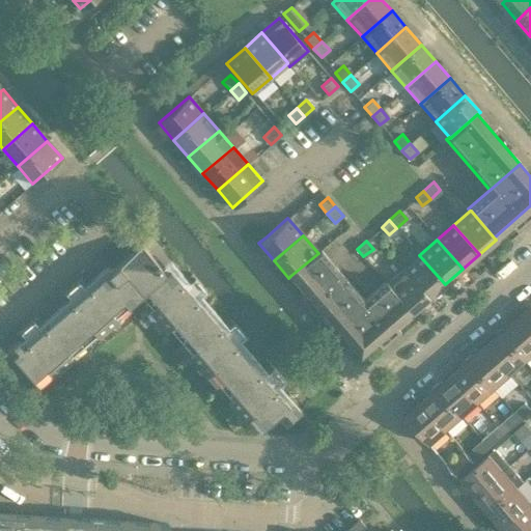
[(165,272),(143,247),(138,246),(104,276),(103,276),(10,355),(36,385),(140,295),(258,431),(277,415),(284,423),(296,414),(169,269),(165,272)]
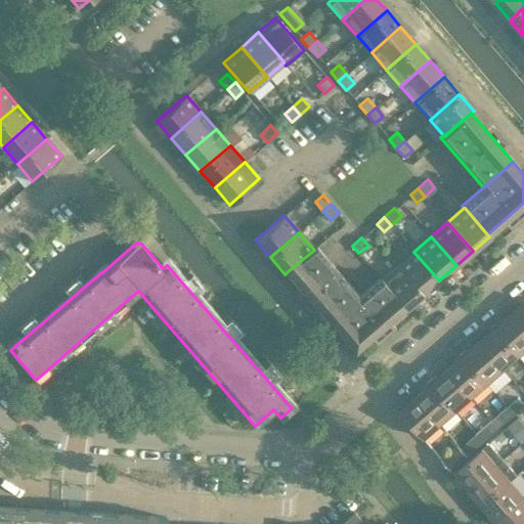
[(329,320),(357,296),(332,265),(314,246),(312,248),(314,250),(287,272),(306,295),(329,320)]
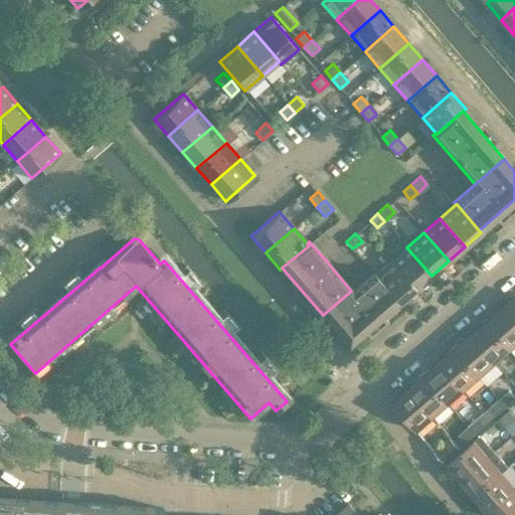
[(415,289),(432,276),(406,247),(391,261),(415,289)]
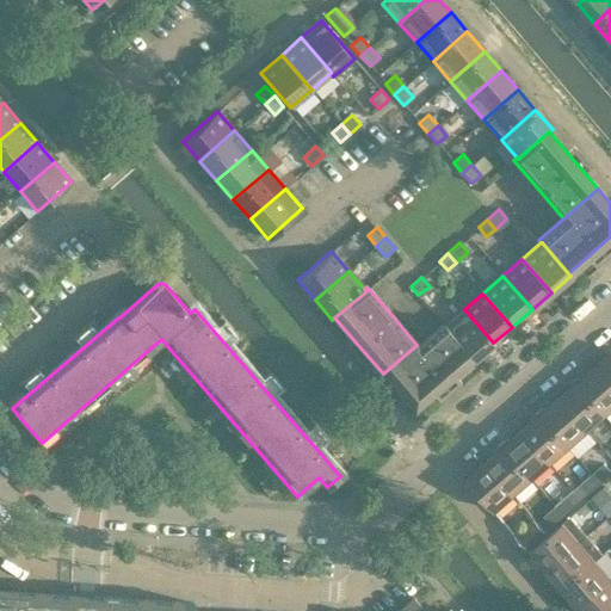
[(474,360),(493,343),(464,309),(444,327),(471,357),(474,360)]
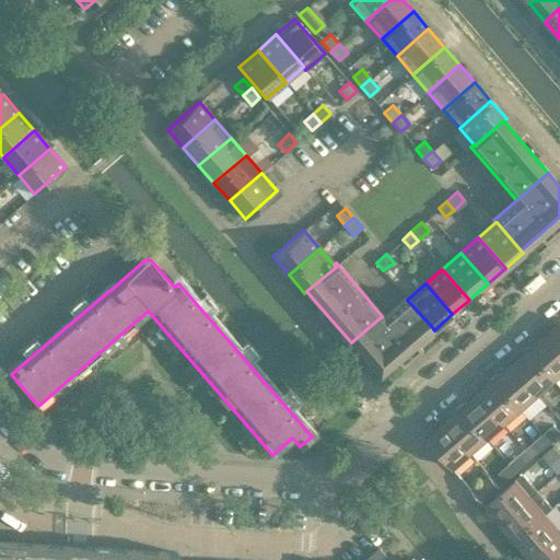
[(432,327),(407,300),(405,296),(382,316),(351,342),(366,360),(360,365),(372,380),(432,327)]
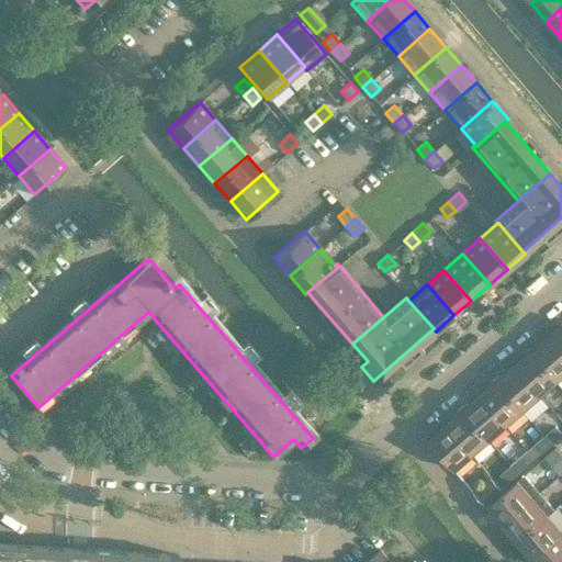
[(561,353),(561,323),(547,337),(561,353)]
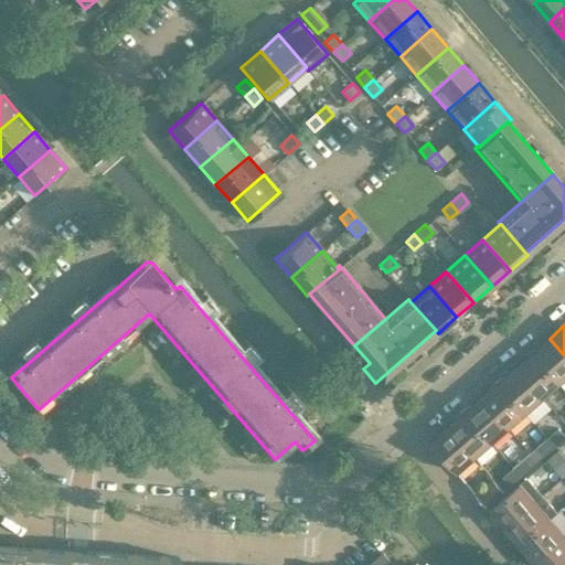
[(560,385),(564,380),(564,355),(550,339),(532,353),(560,385)]
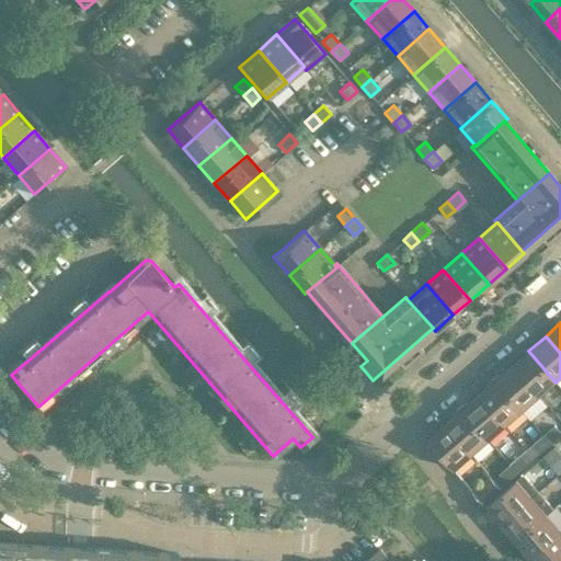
[(538,397),(556,382),(528,351),(512,366),(538,397)]
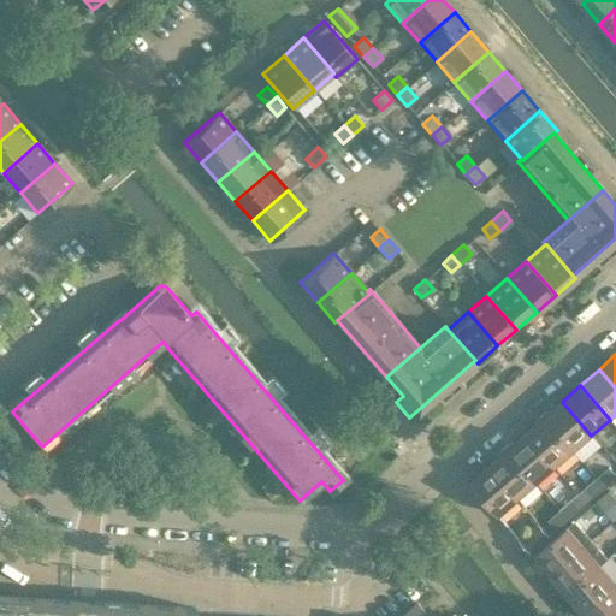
[(573,451),(591,436),(562,402),(543,418),(573,451)]
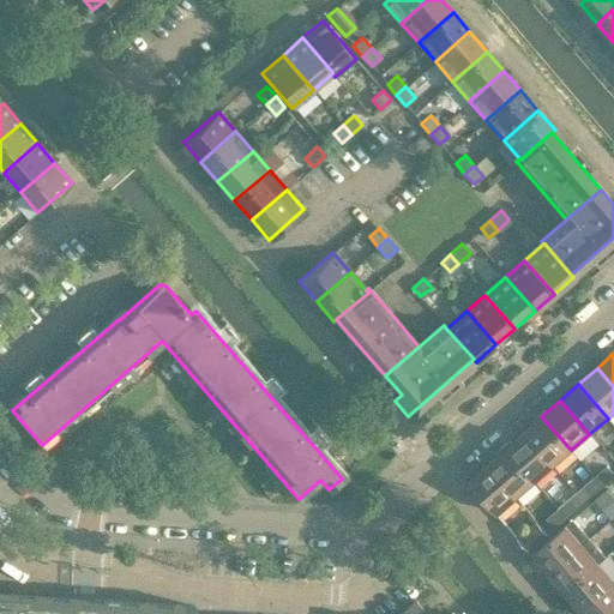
[(553,465),(571,450),(541,416),(523,432),(553,465)]
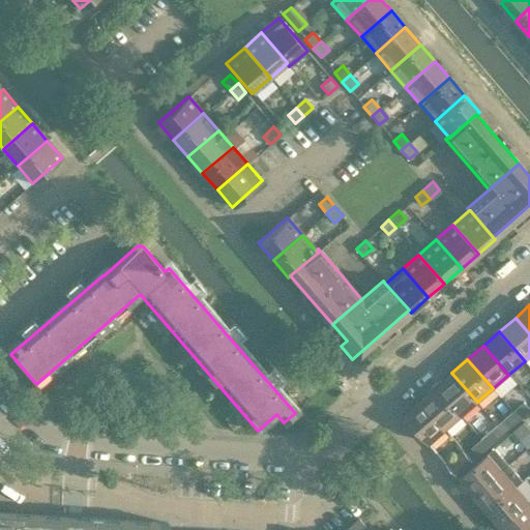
[(461,416),(477,402),(451,373),(436,387),(461,416)]
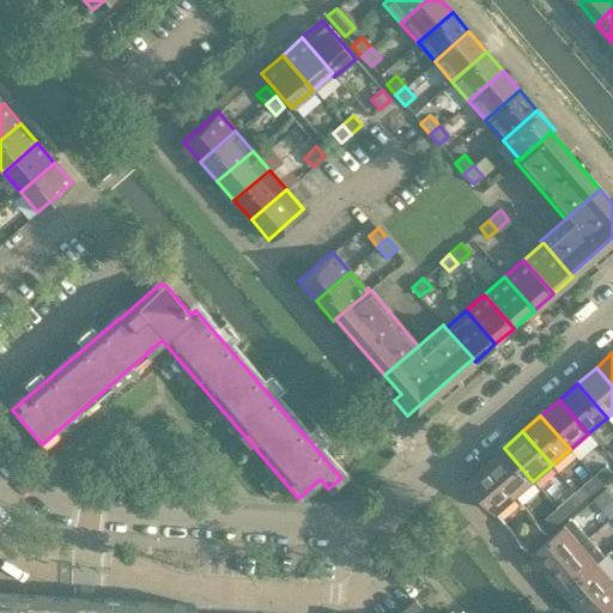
[(515,497),(533,481),(504,448),(485,463),(515,497)]
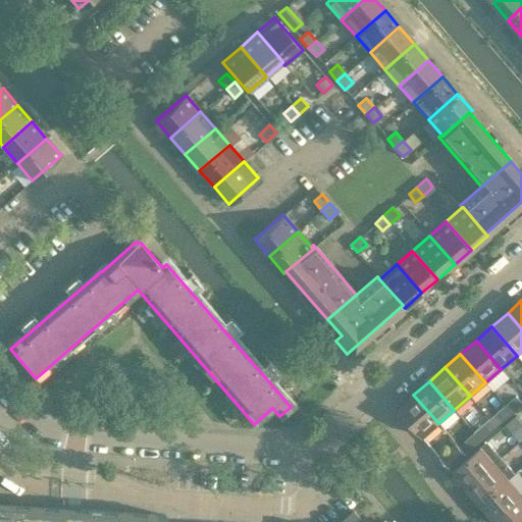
[(422,436),(438,423),(413,395),(398,408),(422,436)]
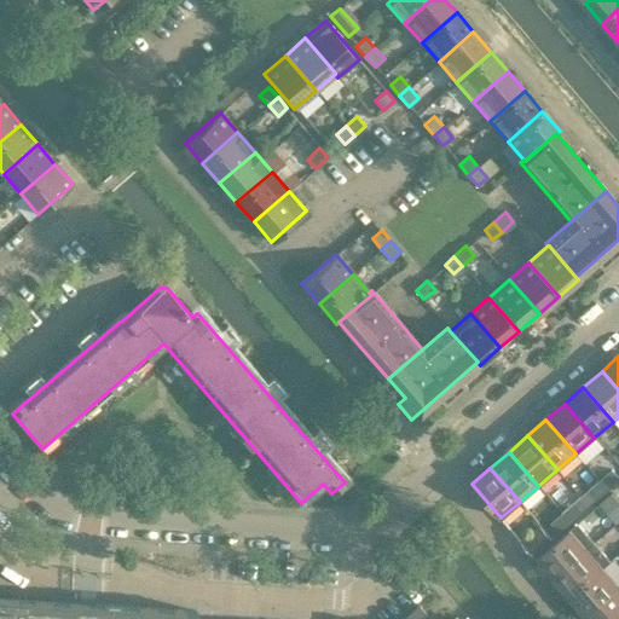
[(607,490),(618,479),(618,476),(612,469),(599,480),(607,490)]
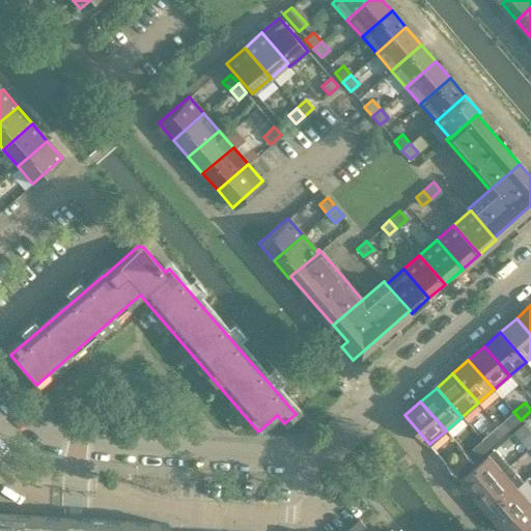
[(511,428),(521,420),(513,412),(504,420),(511,428)]
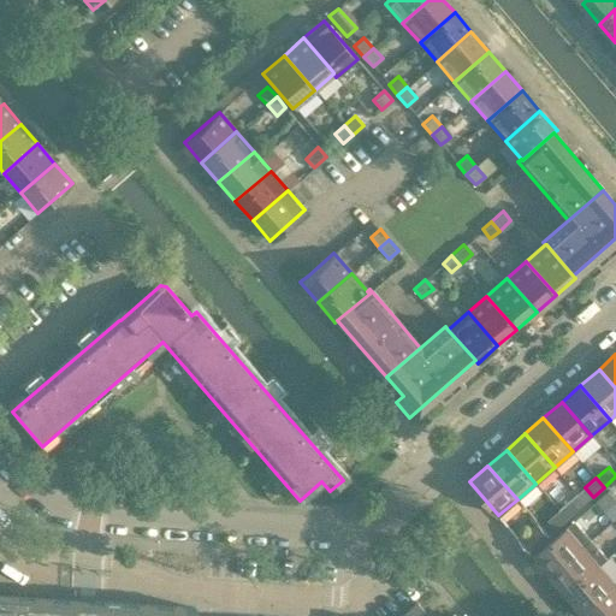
[(615,499),(609,492),(598,502),(604,510),(615,499)]
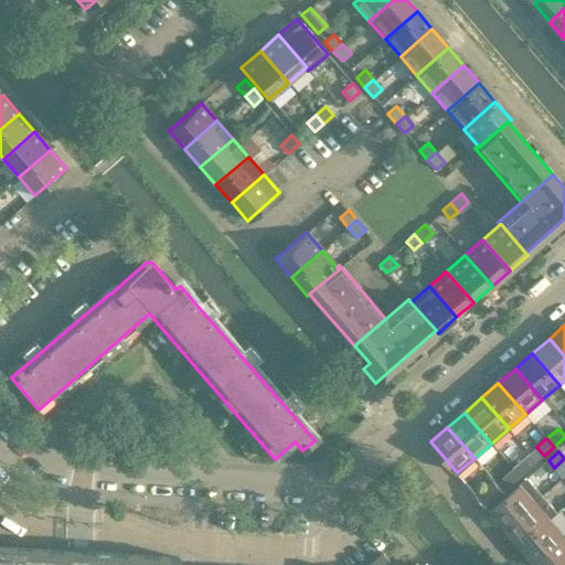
[(520,477),(532,467),(524,458),(512,468),(520,477)]
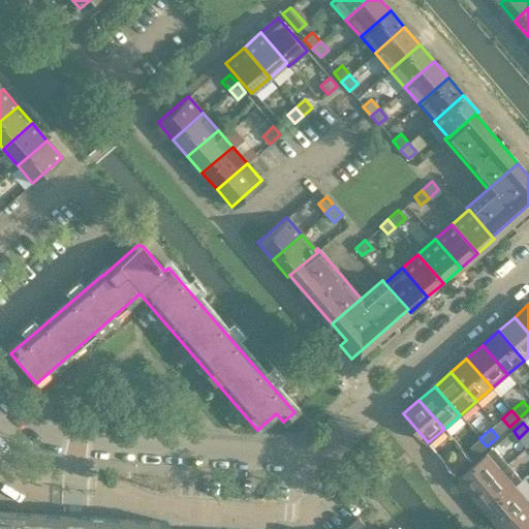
[(477,455),(487,446),(479,438),(470,446),(477,455)]
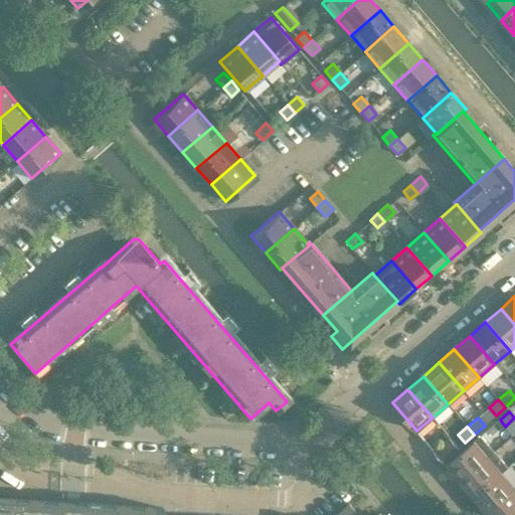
[(444,462),(460,448),(450,436),(434,450),(444,462)]
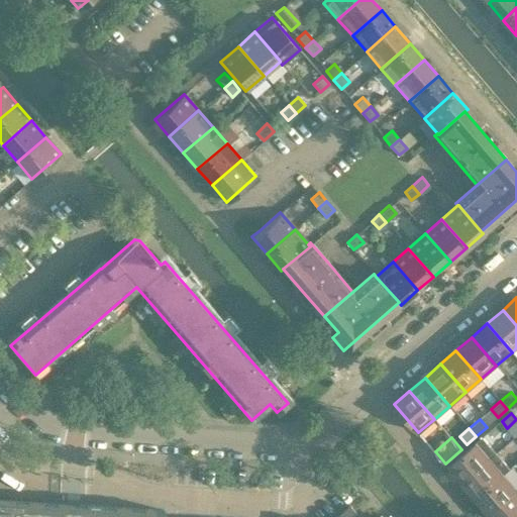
[(461,484),(496,453),(483,438),(448,469),(461,484)]
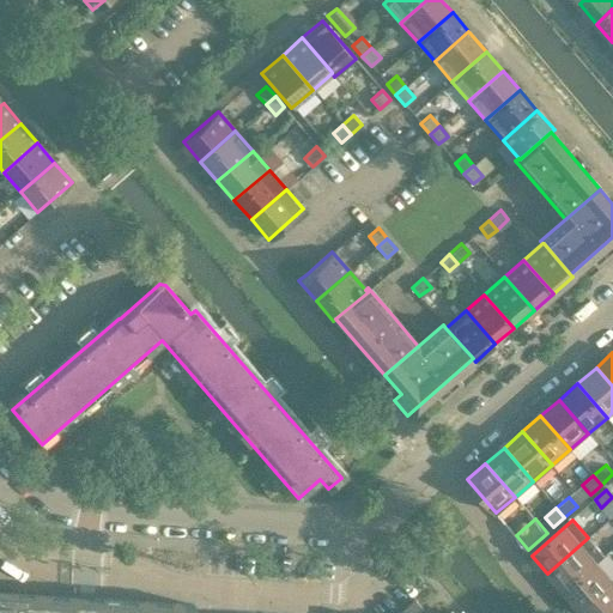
[(605,557),(588,539),(588,538),(547,574),(563,592),(596,563),(598,564),(605,557)]
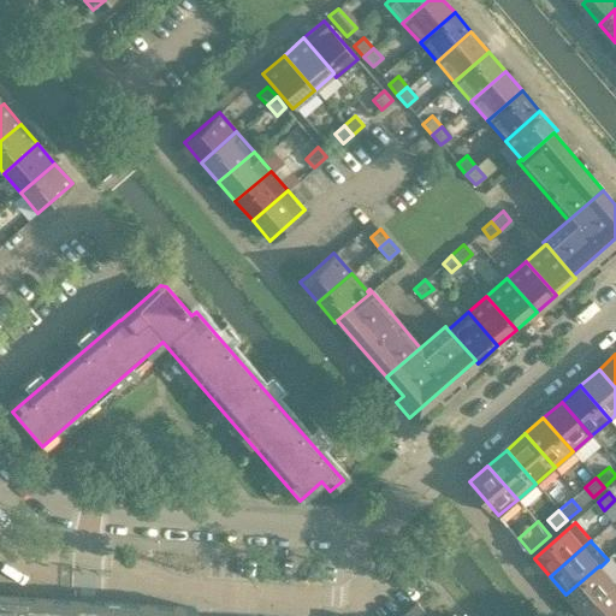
[(615,584),(600,567),(599,566),(566,594),(581,614),(615,584)]
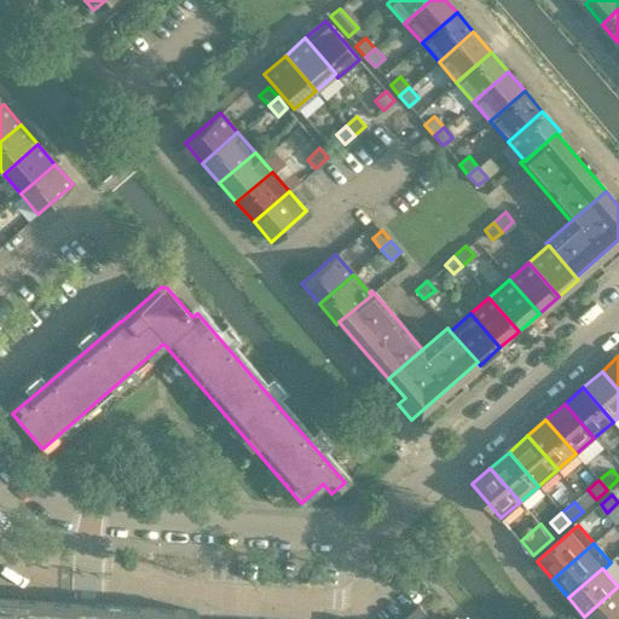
[(586,618),(618,618),(618,586),(584,617),(586,618)]
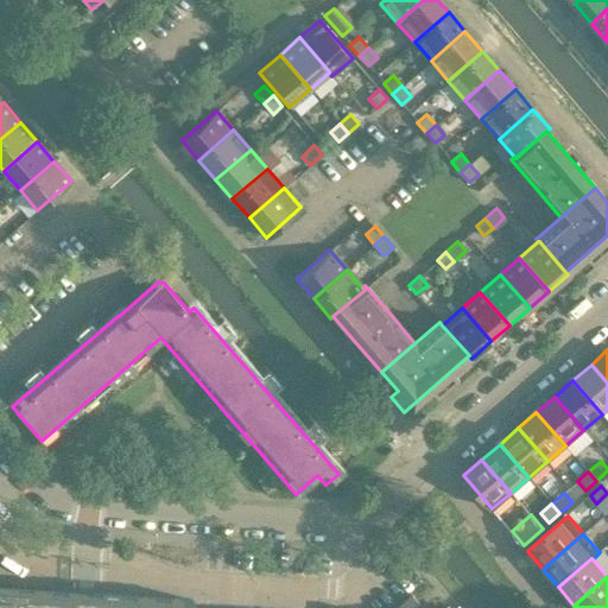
[(0,607),(192,607),(194,600),(6,587),(0,586),(0,607)]
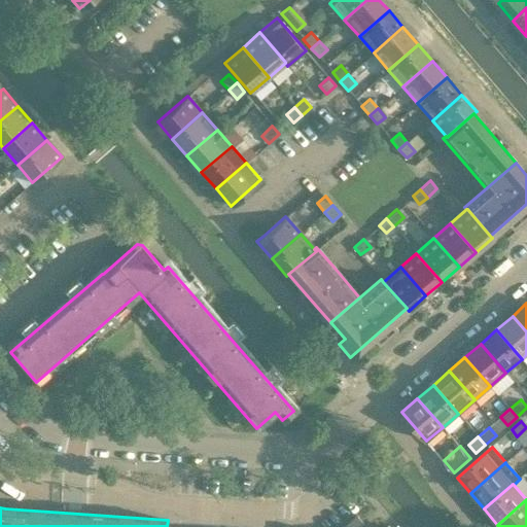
[(356,526),(362,522),(356,516),(342,526),(356,526)]
